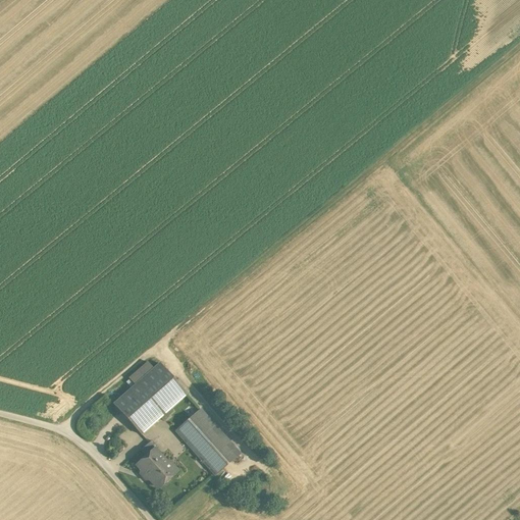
[(161,362),(115,403),(143,433),(189,393),(161,362)]
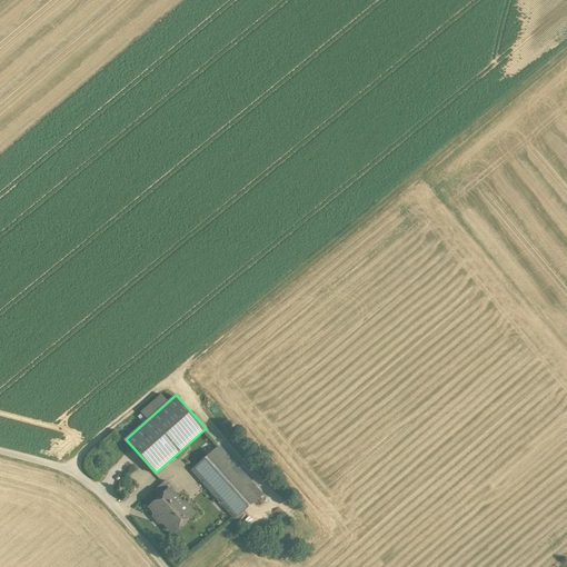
[(264,494),(220,445),(194,469),(236,518),(264,494)]
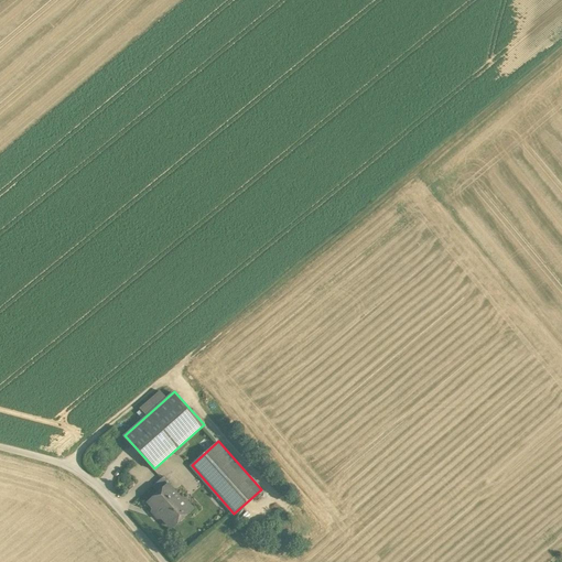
[(165,475),(154,484),(161,492),(169,485),(169,486),(172,483),(165,475)]
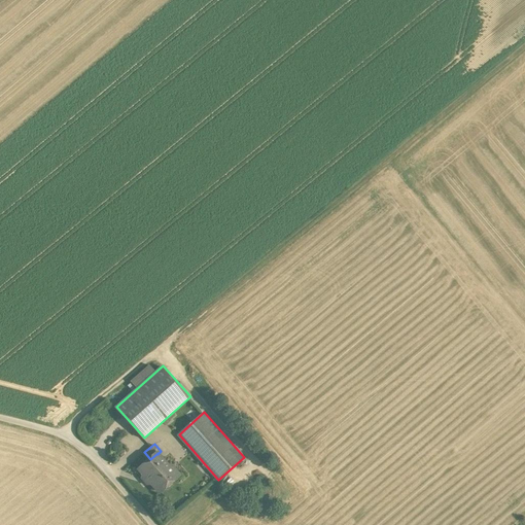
[(158,454),(158,453),(150,459),(140,468),(160,491),(165,486),(169,486),(172,484),(172,480),(177,476),(158,454)]
